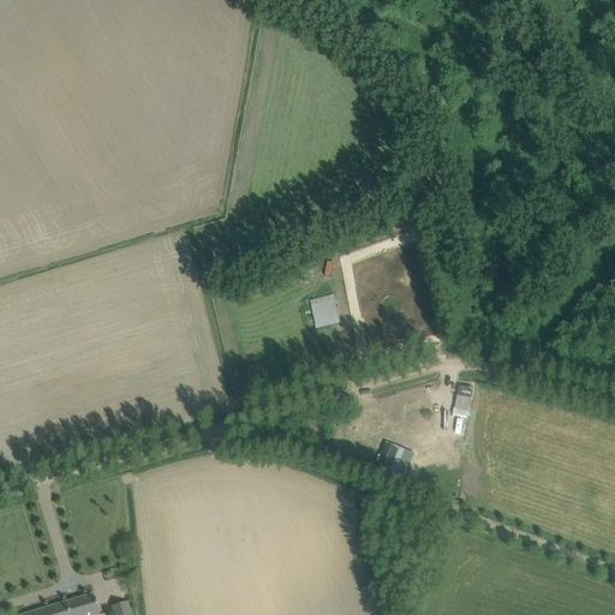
[(310,302),(314,317),(316,329),(340,323),(334,296),(310,302)]
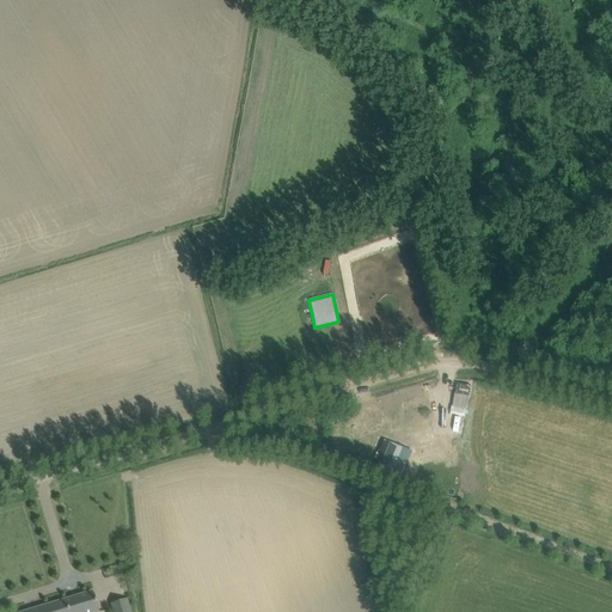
[(416,405),(391,412),(397,432),(430,422),(424,402),(423,403),(424,405),(417,408),(416,405)]
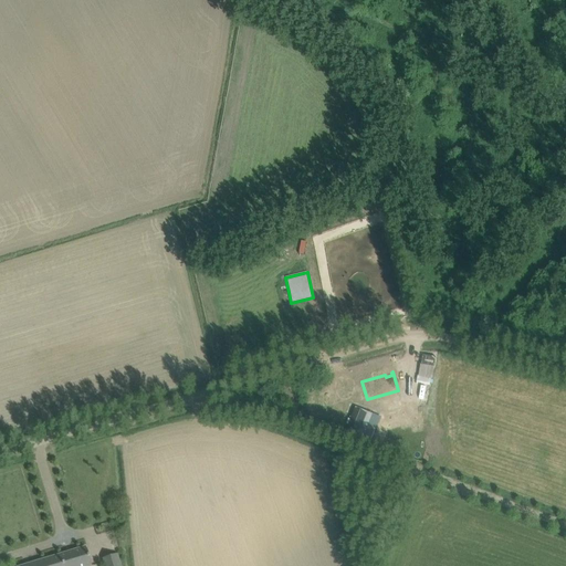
[(409,402),(407,404),(410,415),(425,410),(420,394),(408,398),(409,402)]
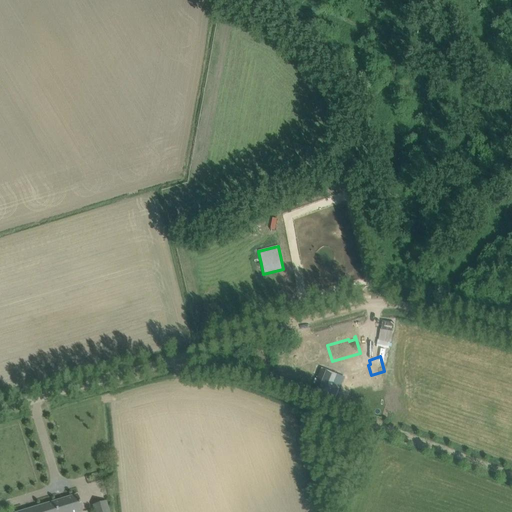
[(82,511),(77,494),(18,511),(82,511)]
